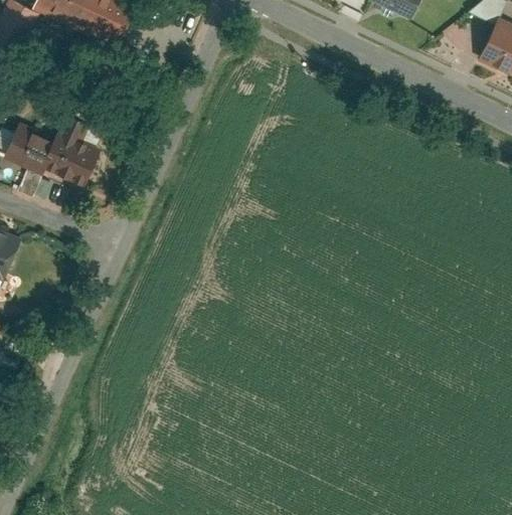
[(138,0),(37,0),(36,4),(120,42),(138,0)]
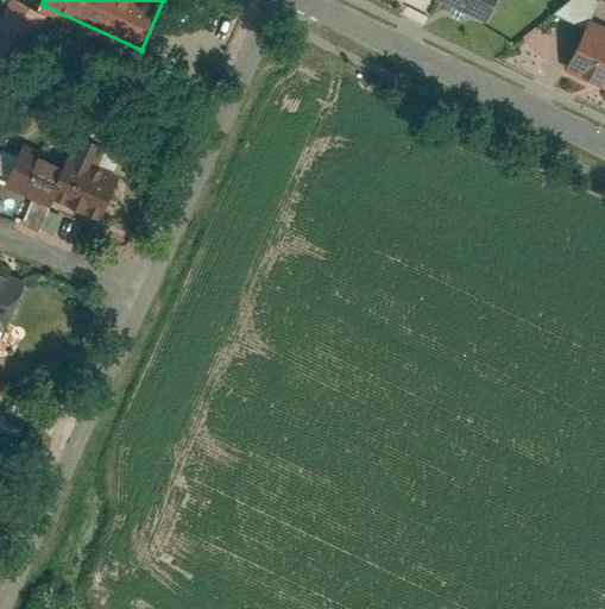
[(441,0),(441,1),(490,24),(500,0),(441,0)]
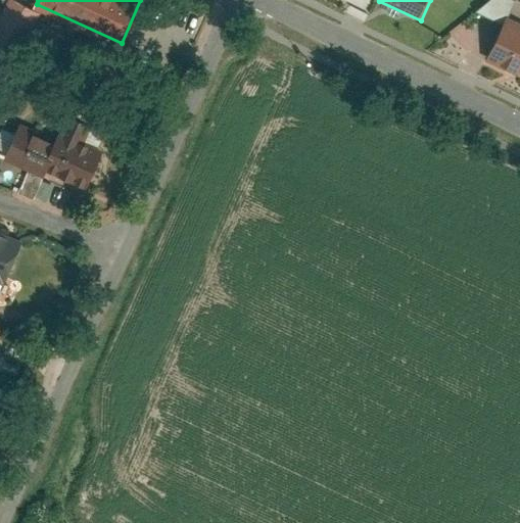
[(519,22),(509,17),(487,62),(519,78),(519,22)]
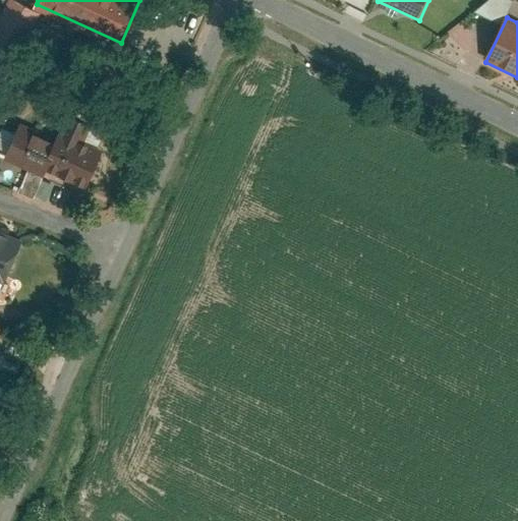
[(44,174),(87,190),(103,150),(82,141),(89,126),(61,115),(52,138),(17,125),(1,166),(41,182),(44,174)]
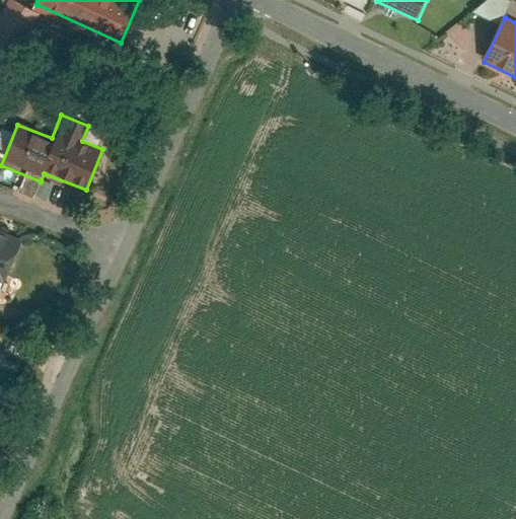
[(25,242),(0,231),(0,296),(1,297),(25,242)]
